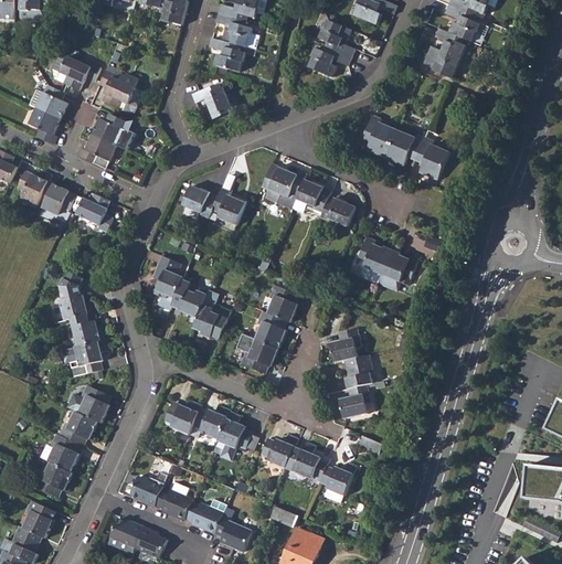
[(0,17),(13,18),(13,7),(14,0),(0,0),(0,17)]
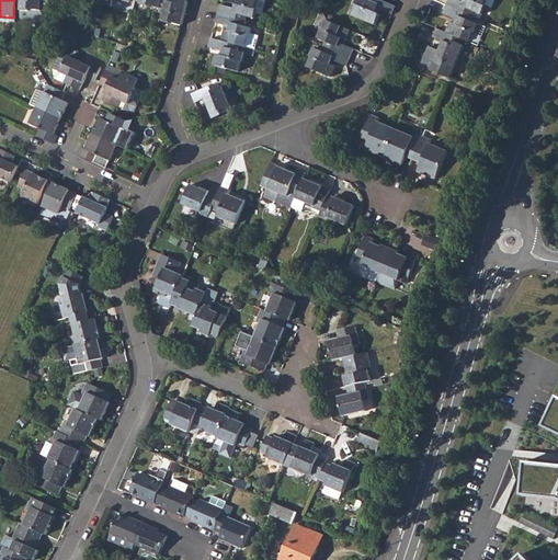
[(27,8),(38,9),(38,0),(14,0),(19,0),(18,9),(27,9),(27,8)]
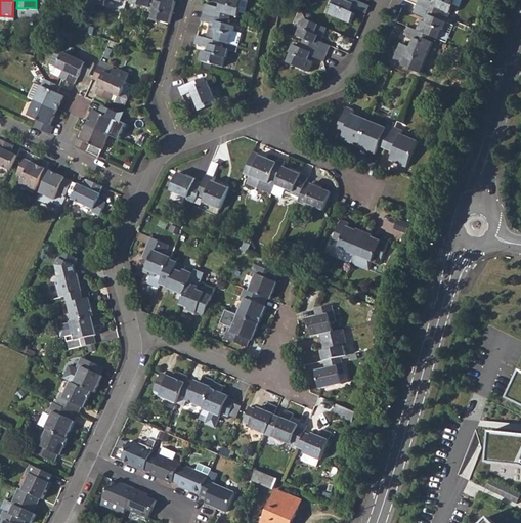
[(158,18),(167,22),(174,0),(162,0),(162,1),(158,0),(148,0),(147,6),(146,9),(150,11),(148,18),(157,20),(158,18)]
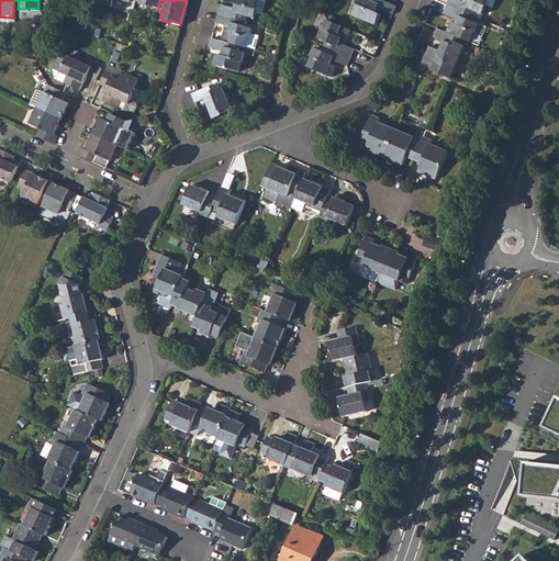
[(217,2),(217,3),(215,12),(244,20),(245,17),(252,18),(254,12),(260,13),(264,0),(230,0),(230,2),(234,2),(233,7),(217,2)]
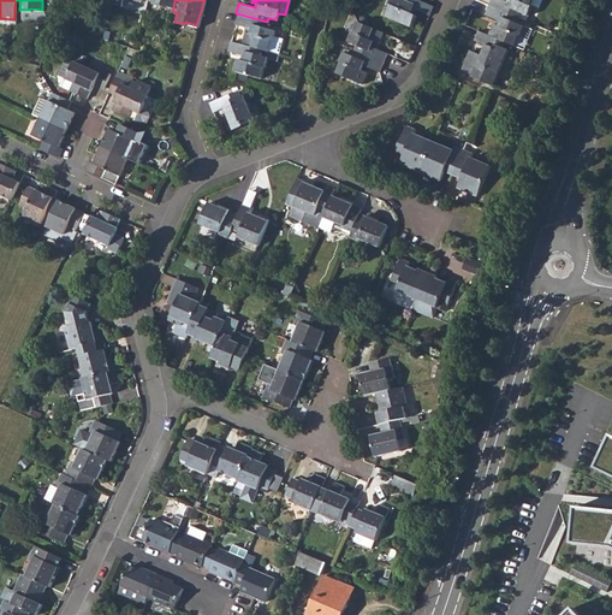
[(411,9),(426,15),(429,5),(420,0),(388,0),(387,4),(385,3),(380,15),(409,27),(414,15),(410,12),(411,9)]
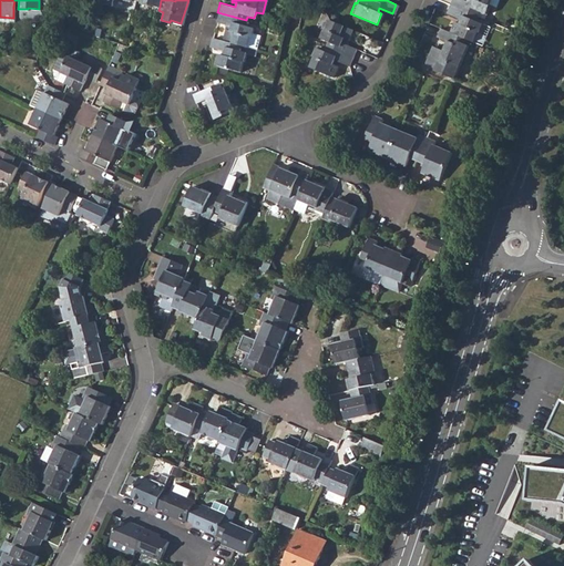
[(468,0),(468,1),(465,0),(451,0),(450,3),(477,14),(478,10),(485,13),(489,4),(488,3),(489,0),(468,0)]
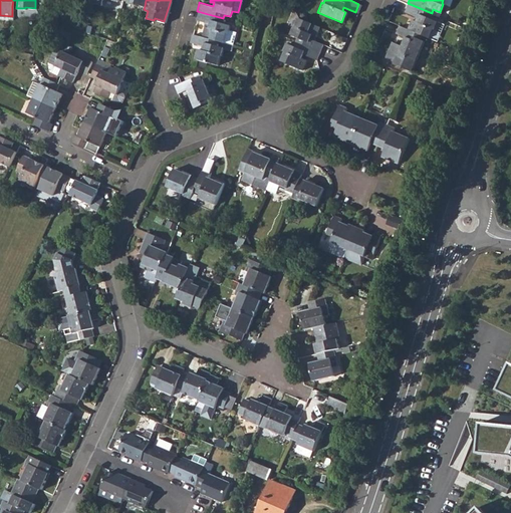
[(412,19),(408,29),(423,35),(428,37),(432,28),(434,28),(437,20),(430,17),(432,13),(408,3),(404,12),(417,16),(416,20),(412,19)]
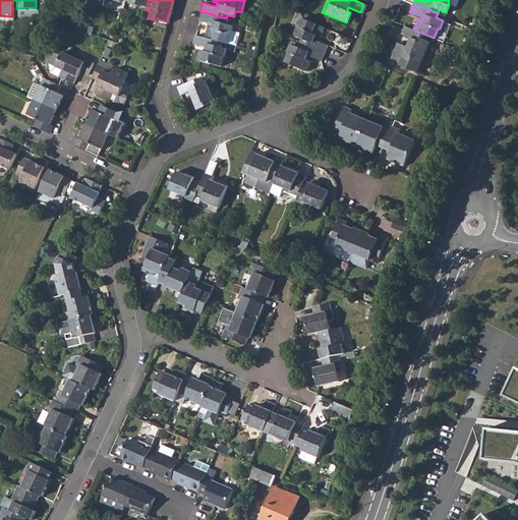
[(25,8),(16,8),(16,15),(19,17),(41,18),(45,8),(36,8),(25,7),(25,8)]
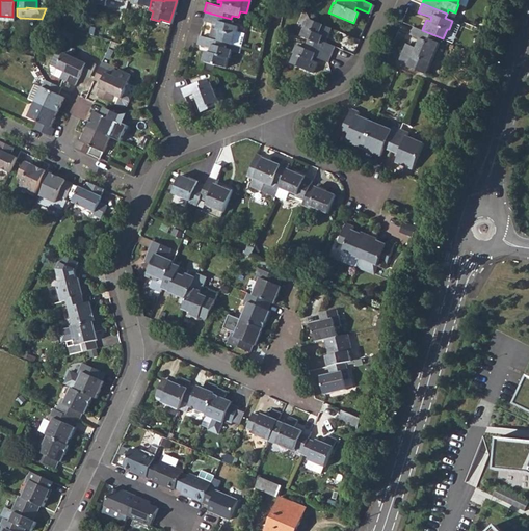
[(210,27),(207,37),(223,42),(230,44),(233,33),(235,34),(236,30),(237,26),(230,23),(231,19),(204,11),(202,20),(215,24),(214,27),(210,27)]
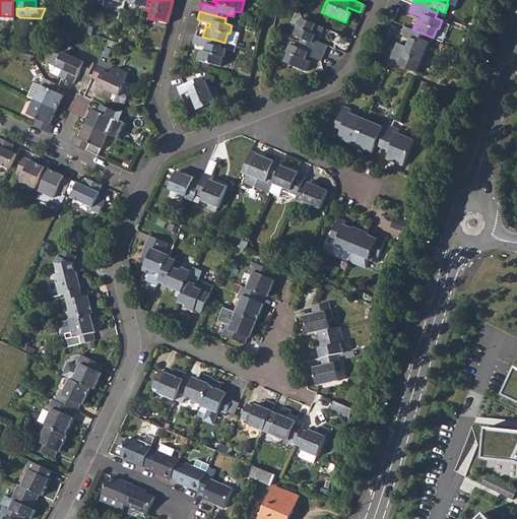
[(319,37),(323,26),(302,17),(298,26),(297,25),(294,35),(301,37),(298,42),(322,52),(325,45),(313,39),(314,35),(319,37)]
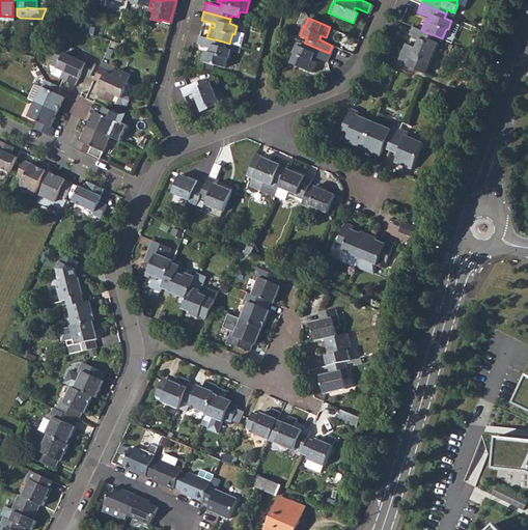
[(421,30),(411,26),(408,34),(418,38),(414,48),(405,44),(396,61),(407,65),(424,73),(437,43),(435,42),(437,36),(421,30)]
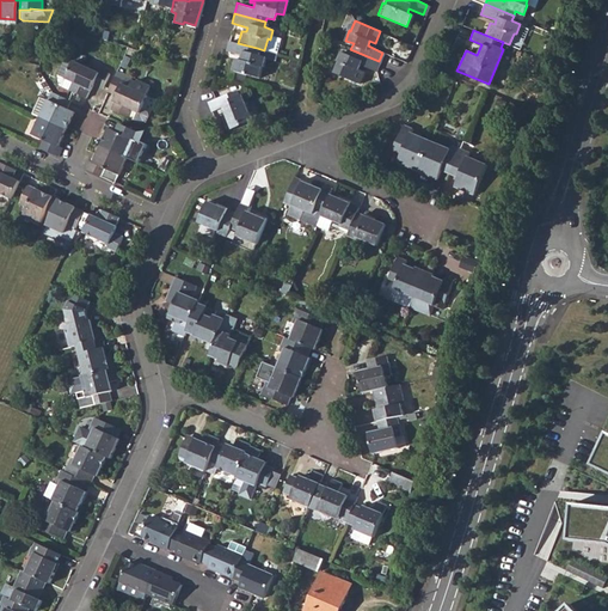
[(264,50),(275,53),(280,37),(271,35),(270,40),(268,38),(264,50)]
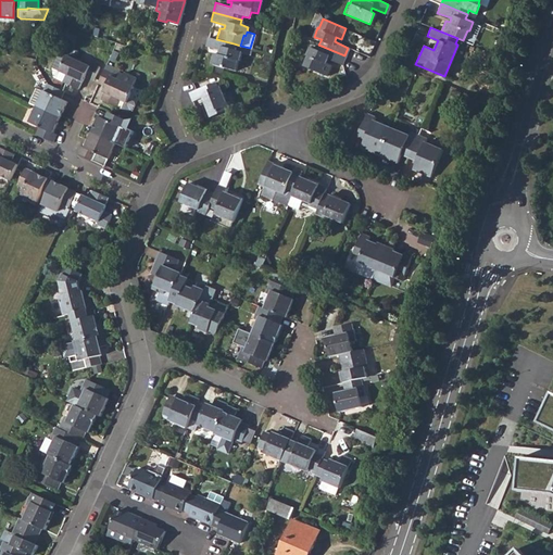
[(233,48),(234,43),(216,39),(206,36),(203,45),(218,48),(217,53),(213,52),(210,63),(234,70),(237,60),(238,60),(240,51),(233,48)]
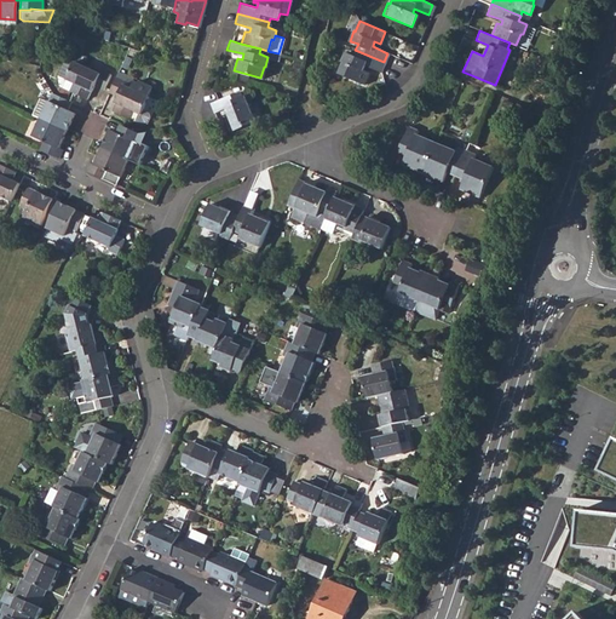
[(364,64),(380,70),(384,62),(355,50),(352,55),(345,51),(340,61),(343,62),(337,73),(362,82),(367,70),(362,68),(364,64)]
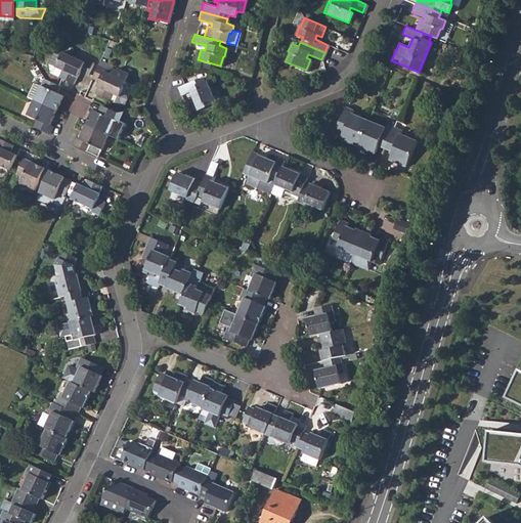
[(56,64),(61,53),(54,49),(48,63),(50,73),(59,76),(62,68),(56,64)]
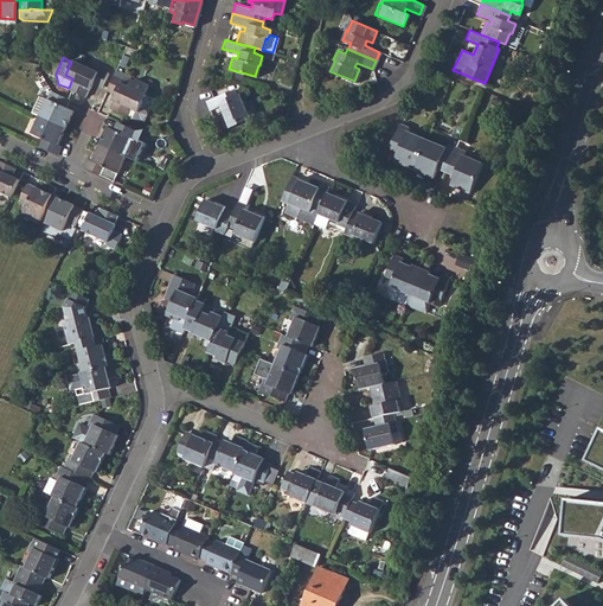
[(100,87),(107,72),(94,65),(91,69),(72,61),(71,62),(65,75),(72,78),(69,88),(84,96),(91,83),(100,87)]
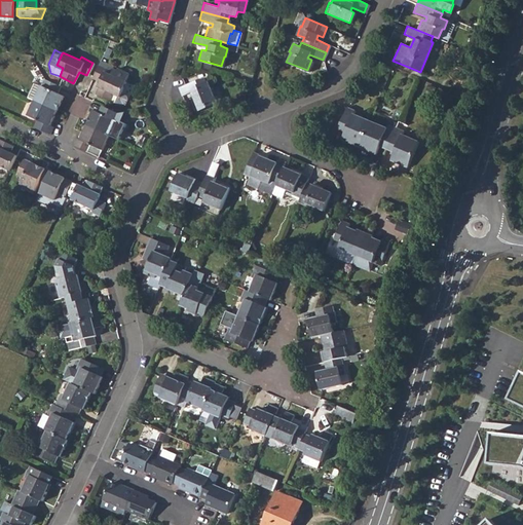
[(102,63),(100,62),(91,78),(100,81),(95,92),(109,100),(113,91),(119,94),(120,92),(125,81),(124,80),(127,73),(117,68),(116,69),(113,76),(108,73),(111,67),(111,66),(103,62),(102,63)]
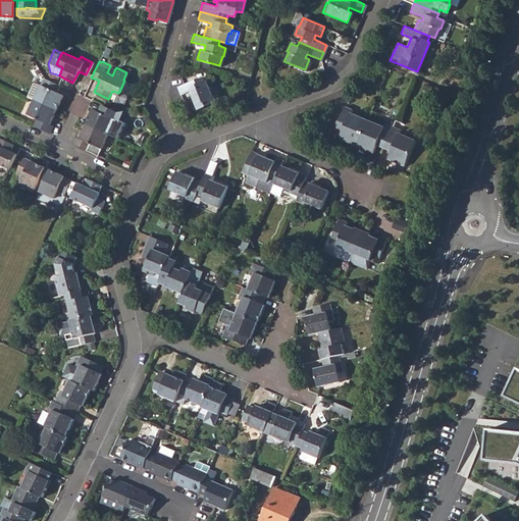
[(110,66),(107,72),(112,75),(115,68),(110,66)]
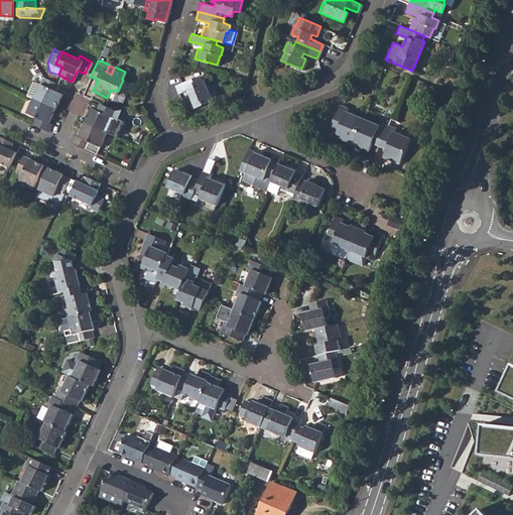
[(199,76),(180,82),(173,85),(176,93),(187,89),(194,106),(211,100),(204,79),(201,80),(199,76)]
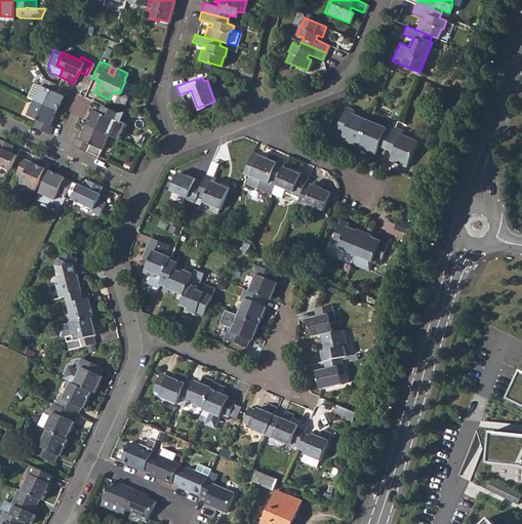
[(56,92),(58,85),(43,78),(40,84),(33,99),(55,110),(62,95),(56,92)]
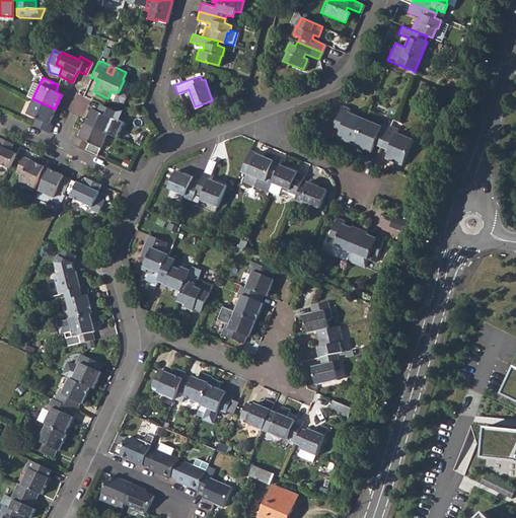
[(26,95),(32,98),(40,83),(32,80),(26,95)]
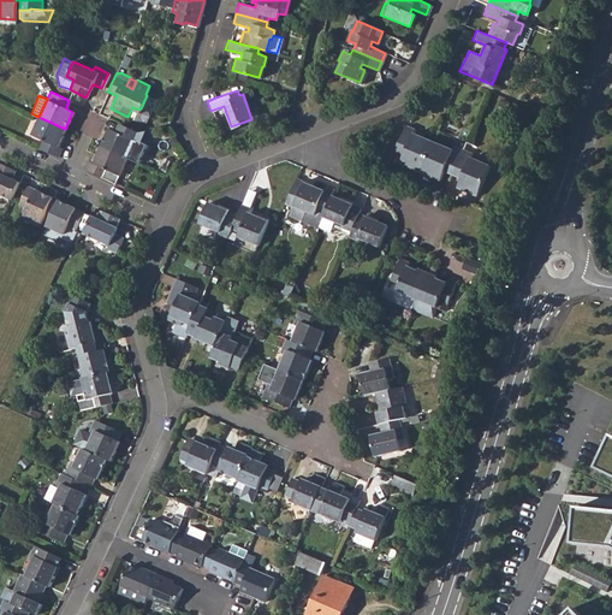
[(132,107),(128,117),(138,122),(146,120),(148,114),(147,111),(141,108),(140,110),(132,107)]
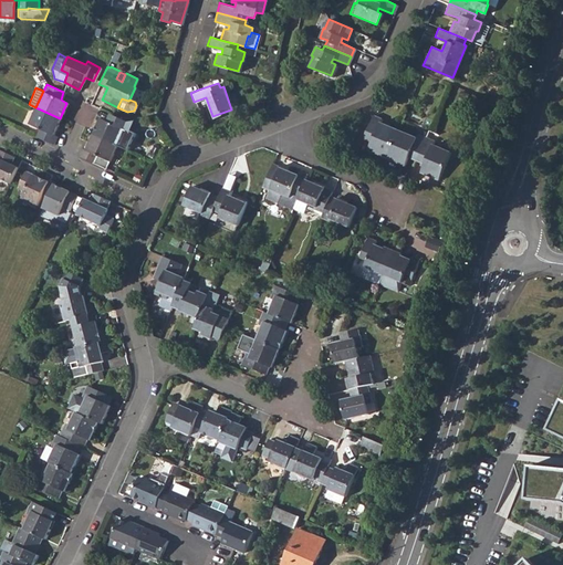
[(53,133),(60,118),(35,107),(29,122),(39,127),(34,135),(52,143),(56,134),(53,133)]
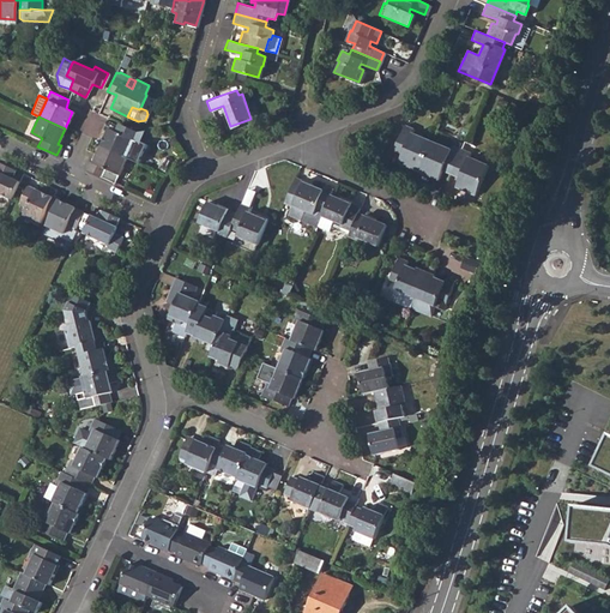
[(125,157),(137,132),(118,122),(115,131),(108,127),(100,145),(125,157)]
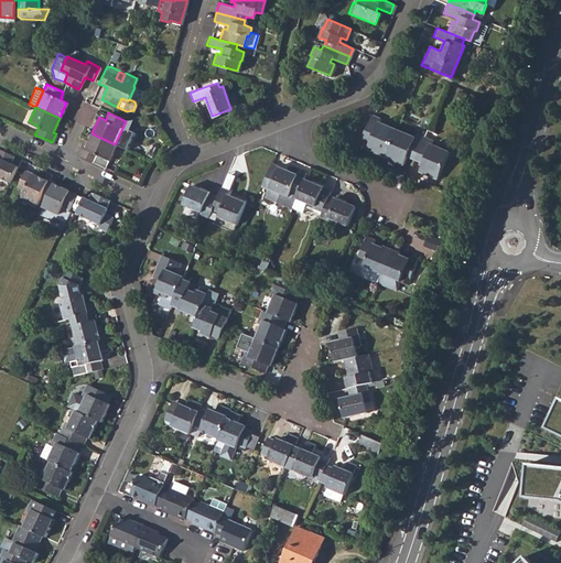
[(366,150),(384,158),(396,128),(379,121),(381,118),(373,114),(364,133),(371,138),(369,141),(366,150)]
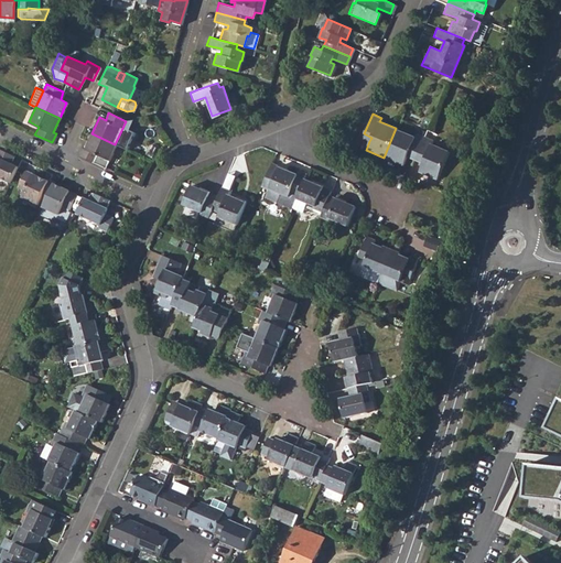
[(407,155),(414,159),(424,136),(416,132),(414,137),(396,128),(384,158),(402,165),(407,155)]
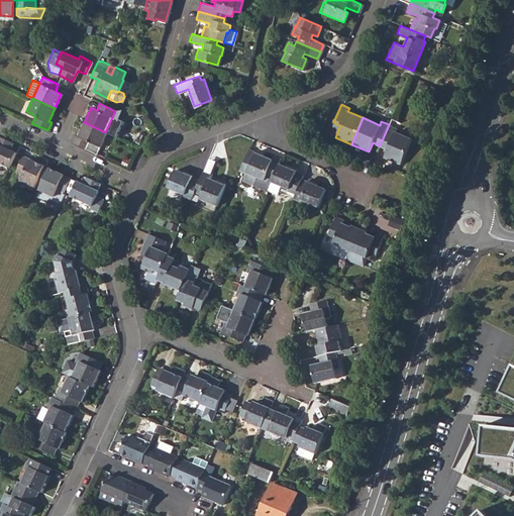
[(99,146),(105,132),(84,122),(78,135),(75,133),(71,141),(87,148),(90,142),(99,146)]
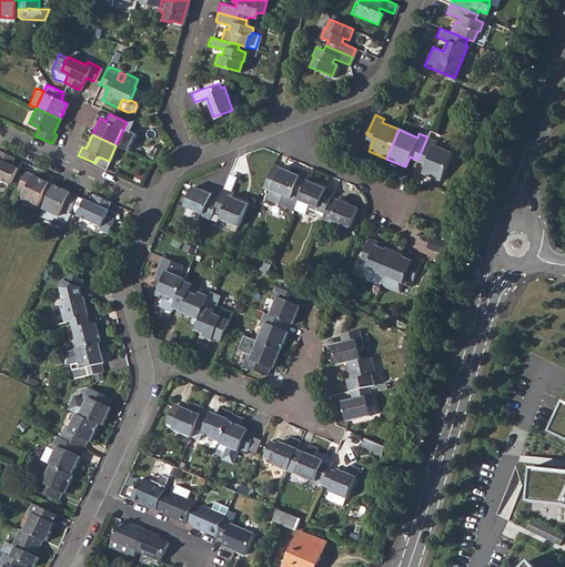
[(436,141),(427,137),(417,160),(424,163),(421,172),(440,181),(452,153),(434,145),(436,141)]
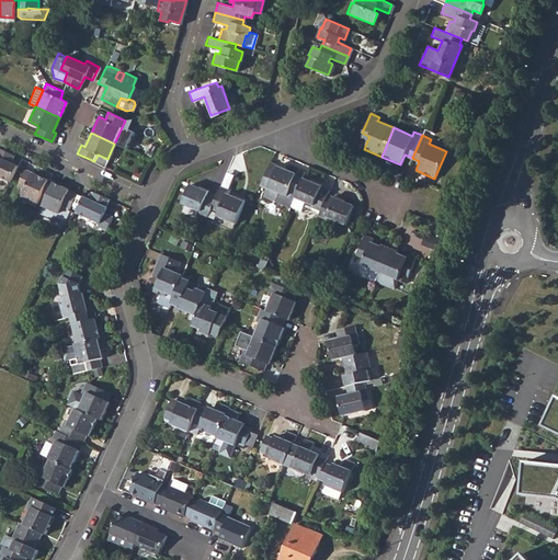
[(275,164),(269,162),(258,185),(265,189),(265,187),(274,166),(275,164)]
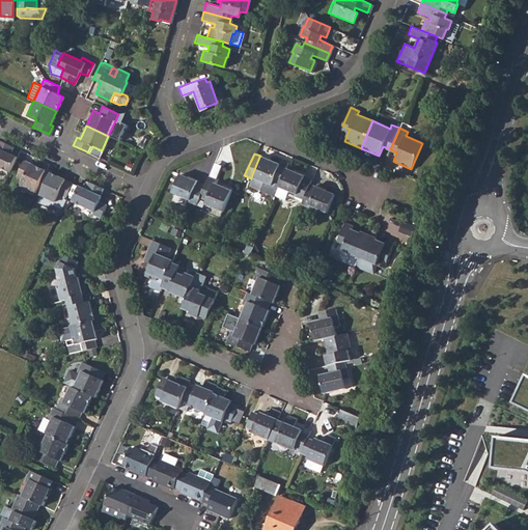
[(271,182),(278,185),(284,169),(287,163),(279,161),(277,164),(259,157),(251,177),(269,185),(271,182)]
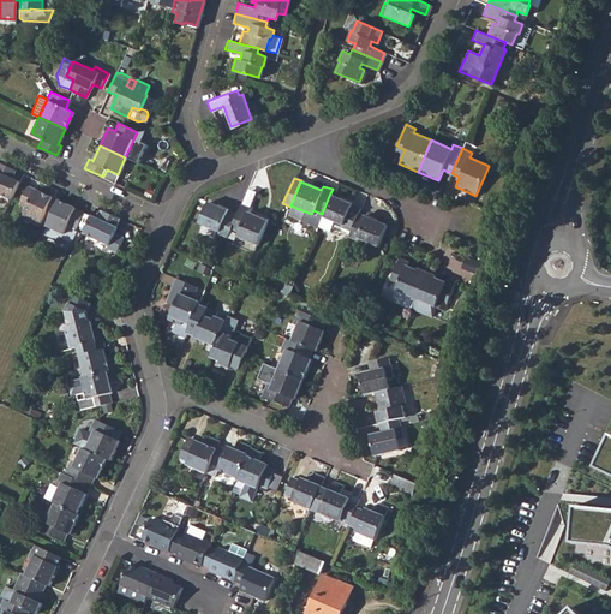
[(22,214),(39,221),(51,196),(25,185),(16,204),(24,208),(22,214)]
